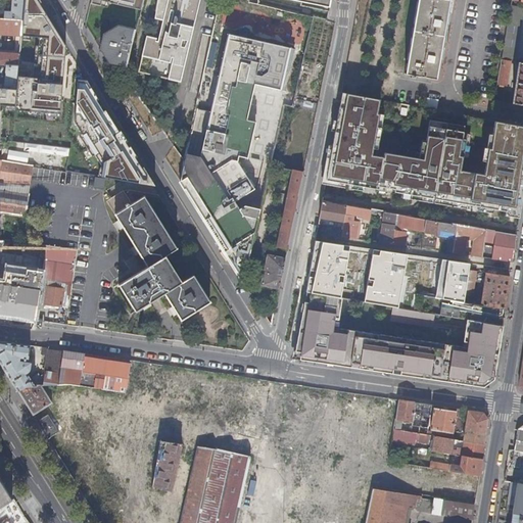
[(25,0),(12,0),(12,11),(6,11),(5,18),(24,19),(25,0)]
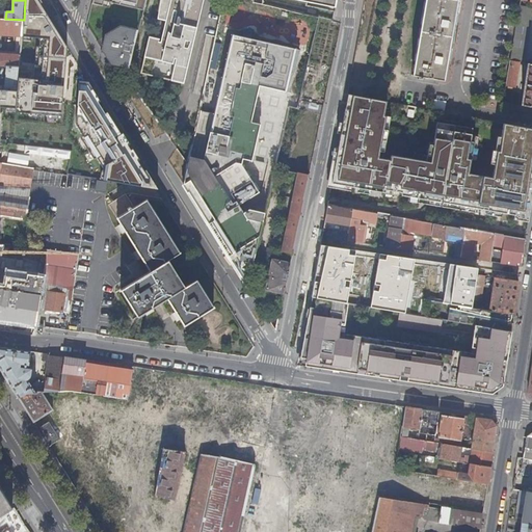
[(38,0),(26,0),(23,36),(50,38),(46,79),(18,77),(17,90),(16,108),(16,111),(61,115),(68,46),(48,15),(38,0)]
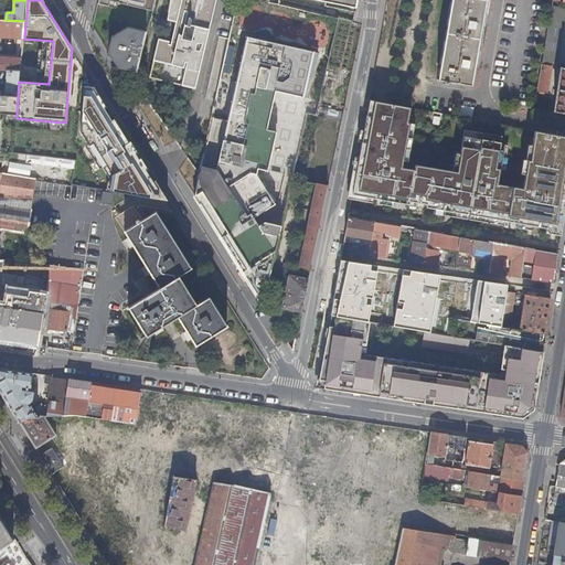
[(99,0),(99,3),(109,7),(112,1),(152,10),(155,0),(99,0)]
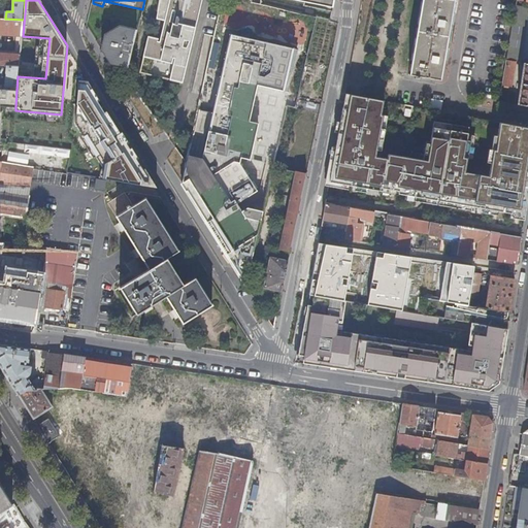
[(149,38),(140,71),(180,80),(192,32),(187,30),(191,14),(196,15),(199,0),(160,0),(157,19),(167,22),(165,33),(167,33),(164,43),(158,42),(158,40),(149,38)]
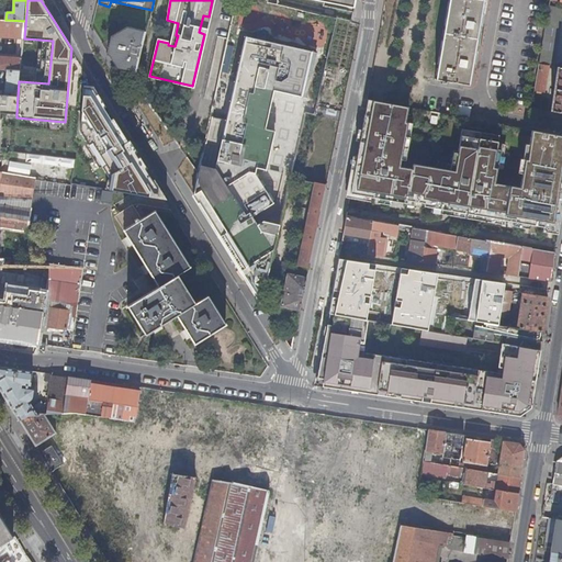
[(313,0),(355,10),(356,0),(313,0)]
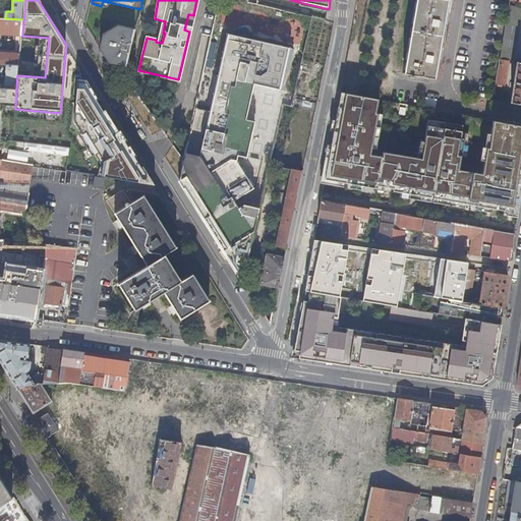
[(410,77),(413,78),(426,0),(417,0),(405,74),(410,75),(410,77)]
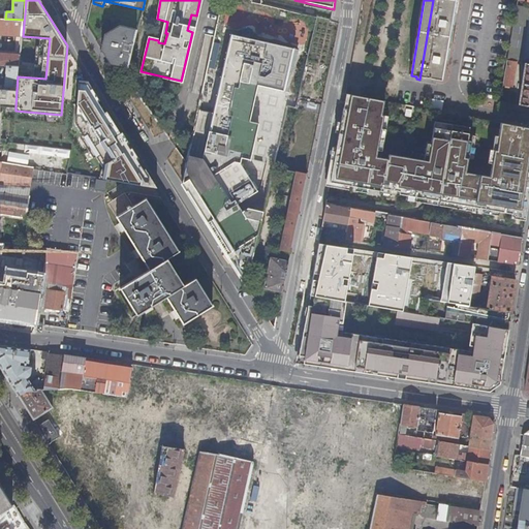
[(433,0),(419,80),(421,80),(421,78),(442,81),(456,0),(433,0)]
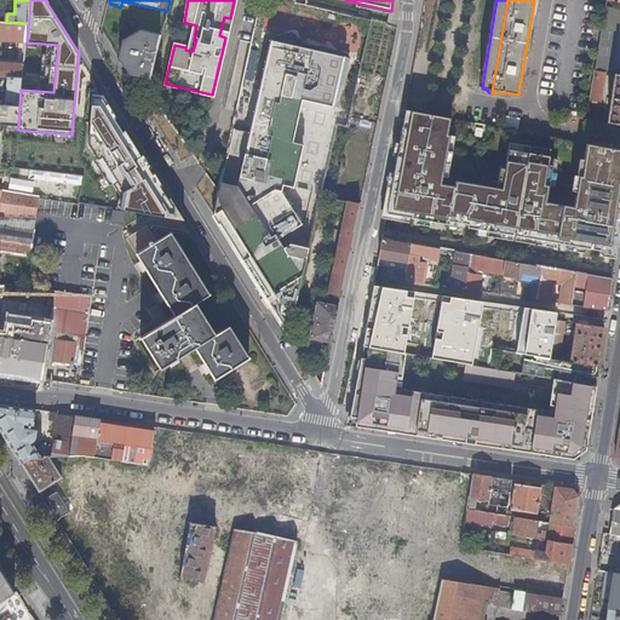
[(619,10),(607,7),(601,40),(614,42),(619,10)]
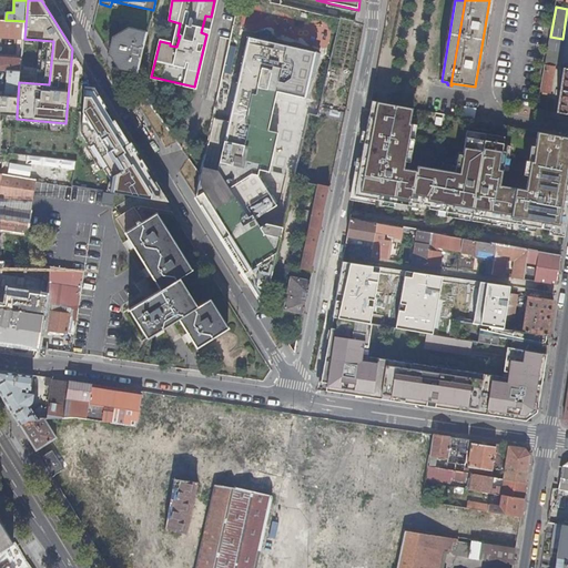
[(0,37),(24,39),(26,21),(6,20),(0,19),(0,37)]
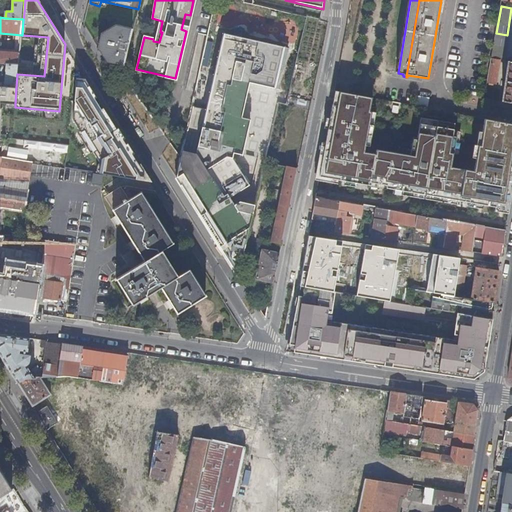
[(133,29),(116,25),(102,34),(99,49),(107,62),(125,66),(133,29)]
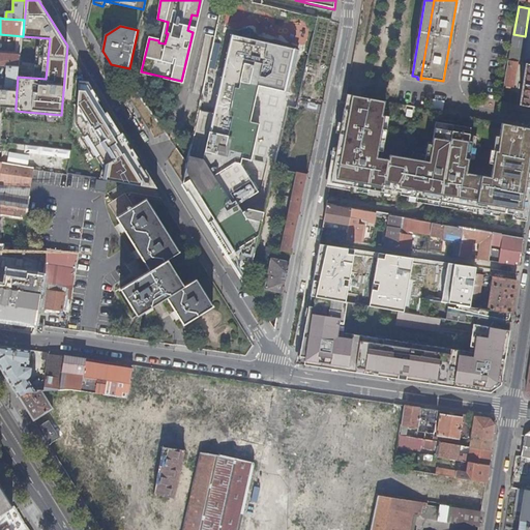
[(525,36),(513,34),(510,52),(521,54),(522,54),(525,36)]
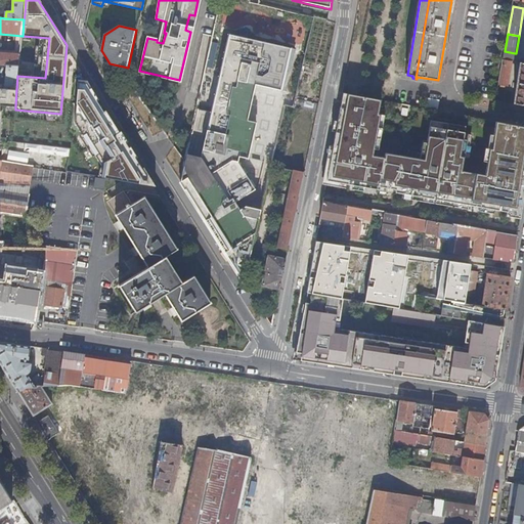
[(289,81),(295,63),(296,57),(298,49),(230,35),(221,78),(257,86),(285,92),(289,81)]
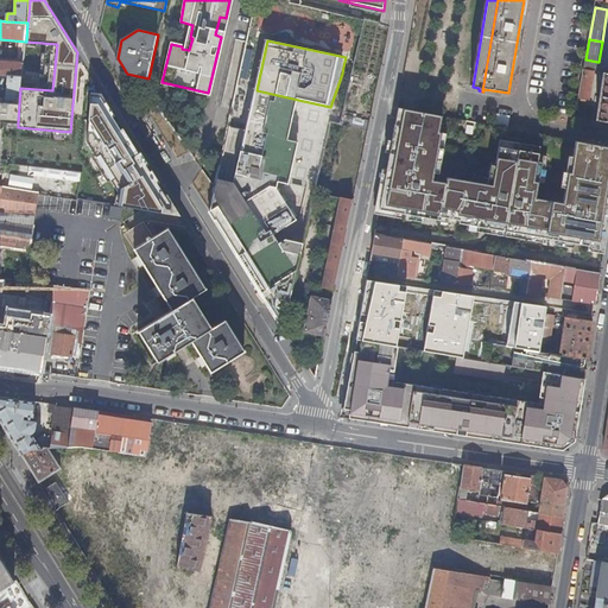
[(0,61),(0,75),(21,77),(23,63),(0,61)]
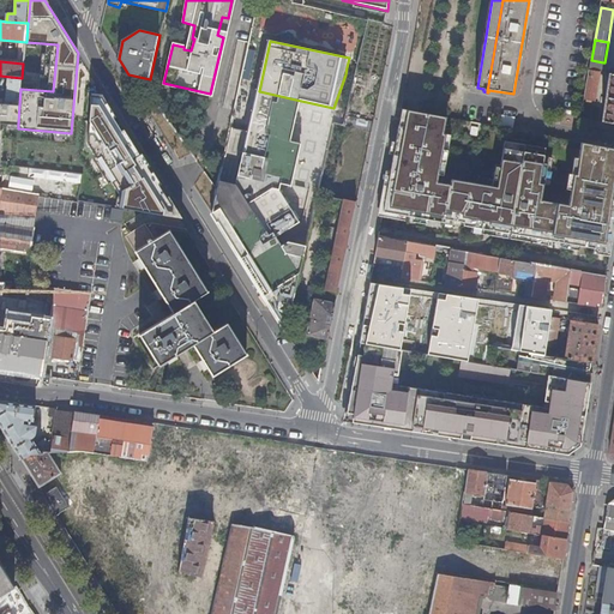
[(590,71),(585,100),(596,101),(601,72),(590,71)]
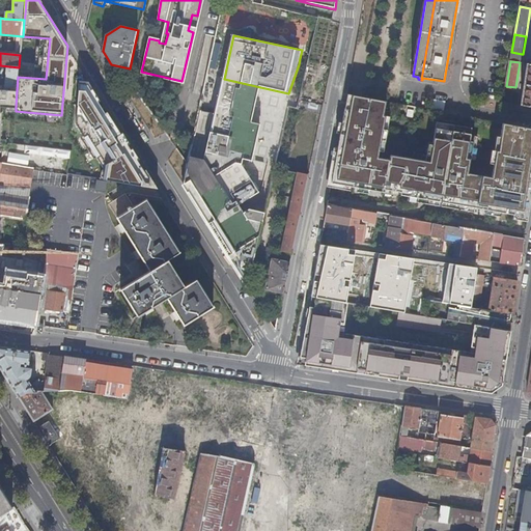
[(522,106),(530,107),(530,63),(528,63),(522,106)]
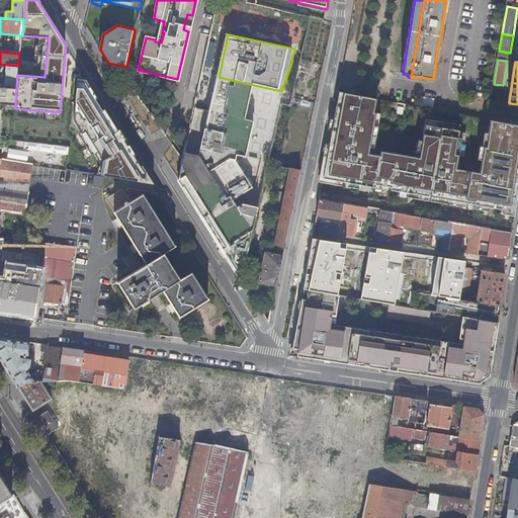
[(0,86),(16,88),(17,75),(18,66),(0,64),(0,86)]
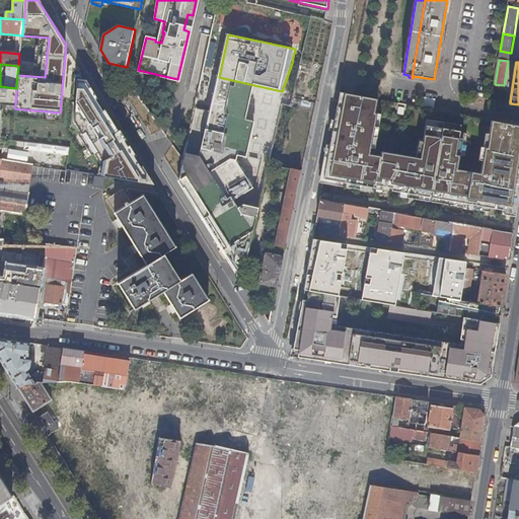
[(246,120),(254,85),(219,77),(211,110),(246,120)]
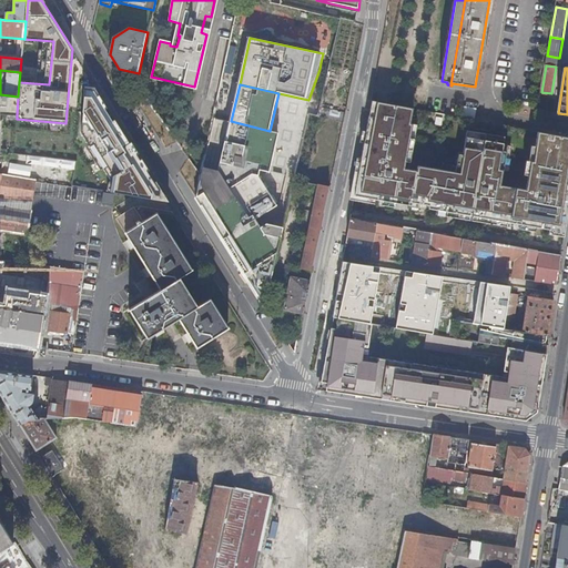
[(95,87),(84,87),(82,111),(124,170),(115,174),(113,192),(134,196),(166,201),(95,87)]
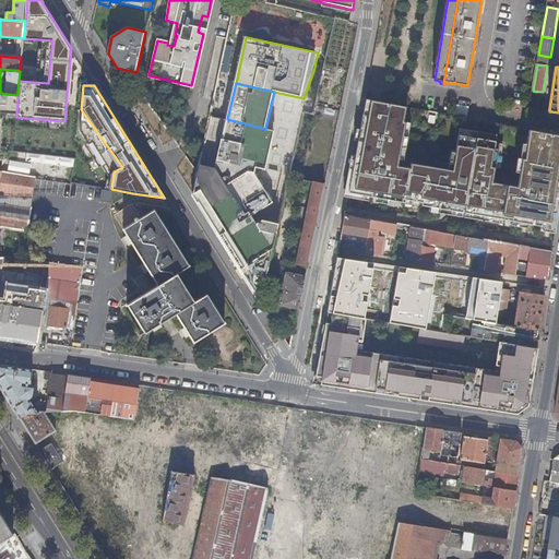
[(18,95),(0,93),(0,144),(2,113),(16,114),(18,95)]
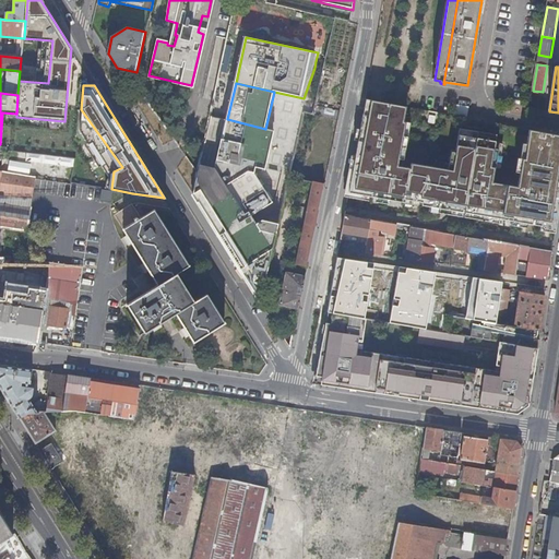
[(349,192),(556,228),(558,211),(558,135),(530,130),(524,159),(519,158),(513,187),(489,182),(496,143),(491,143),(494,134),(456,128),(449,169),(407,161),(406,166),(394,165),(402,120),(405,120),(407,106),(366,99),(349,192)]
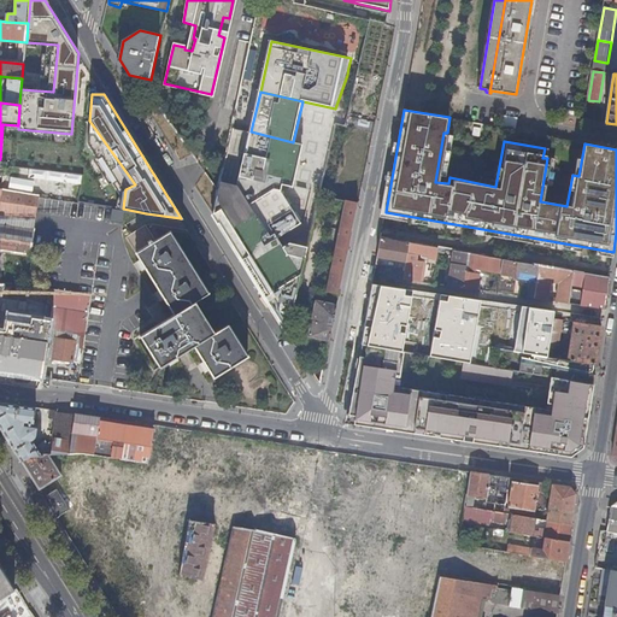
[(281,191),(283,184),(287,186),(294,187),(304,145),(293,142),(251,131),(233,127),(213,213),(242,260),(281,236),(303,224),(282,191),(281,191)]
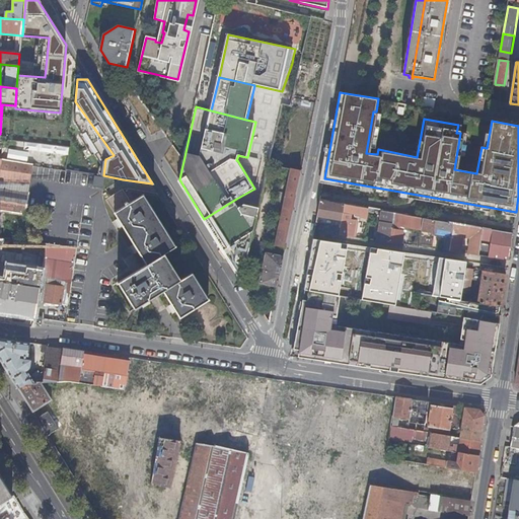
[(20,172),(31,174),(33,164),(0,158),(0,179),(19,182),(20,172)]
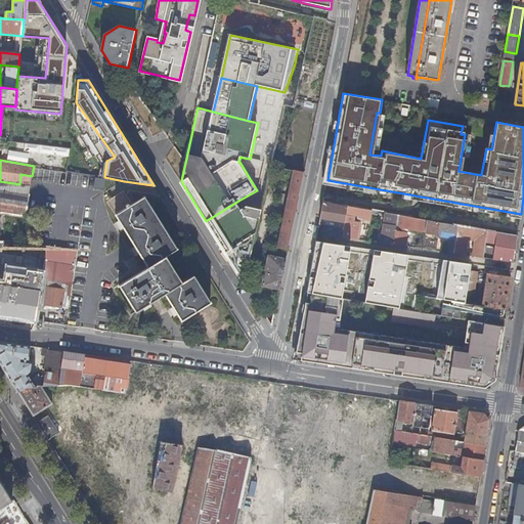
[(294,172),(278,248),(282,249),(289,250),(303,177),(304,174),(294,172)]
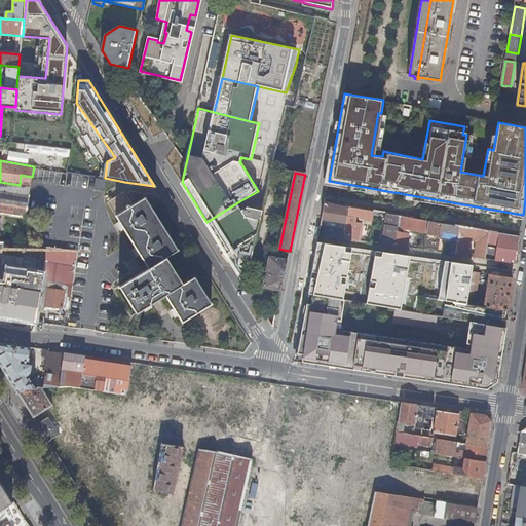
[(20,185),(31,186),(32,177),(21,175),(20,185)]
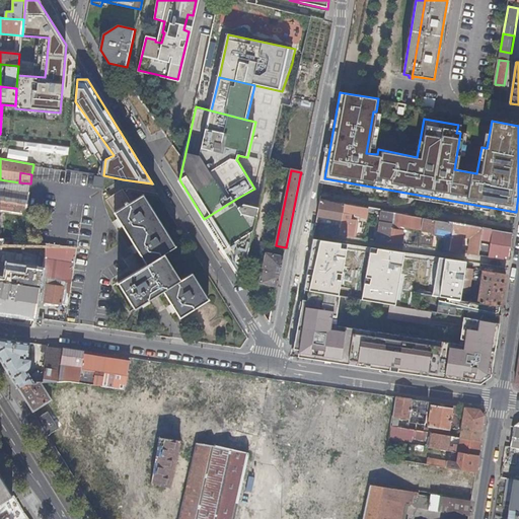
[(124,192),(109,201),(149,265),(120,283),(136,309),(165,291),(181,317),(209,300),(193,274),(181,281),(165,254),(176,247),(145,196),(131,204),(124,192)]
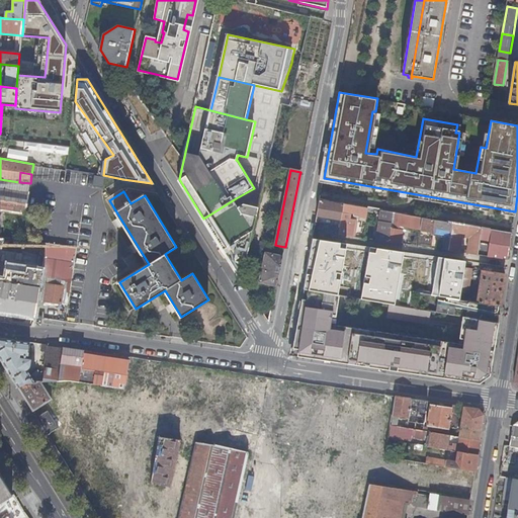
[(228,213),(236,209),(235,211),(239,212),(241,206),(236,198),(203,219),(206,223),(208,226),(210,225),(216,222),(223,218),(228,213)]
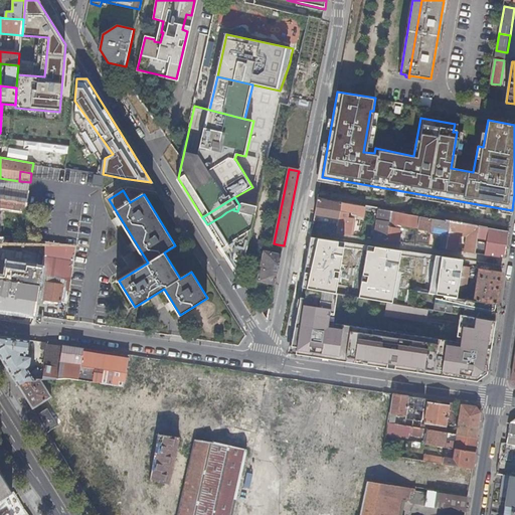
[(0,209),(25,213),(27,202),(0,198),(0,209)]
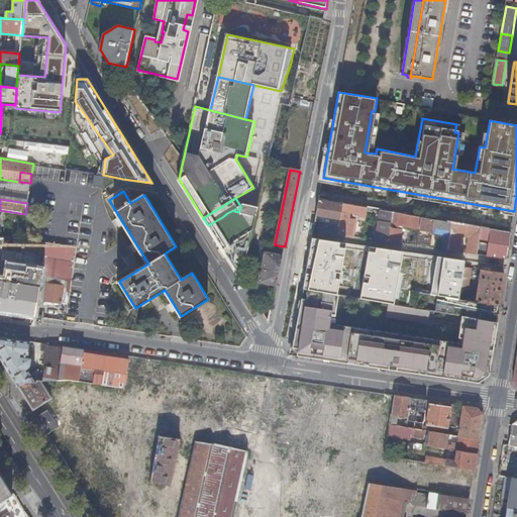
[(320,199),(315,222),(336,225),(335,233),(338,234),(341,213),(342,211),(343,204),(320,199)]
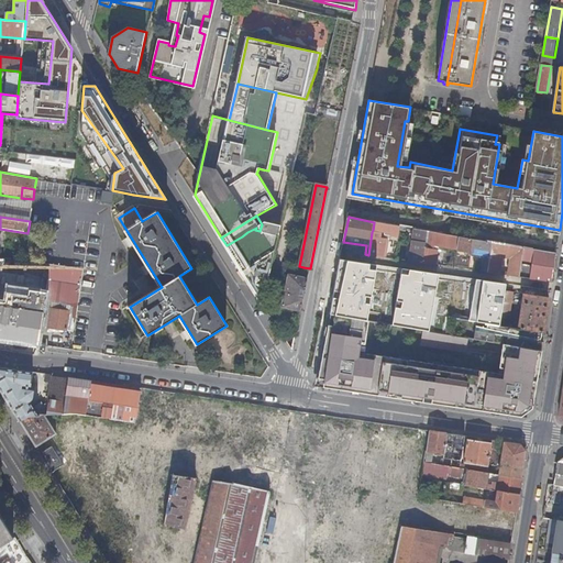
[(263,305),(282,225),(265,222),(262,224),(260,231),(255,230),(256,228),(247,232),(242,236),(234,241),(229,244),(227,245),(263,305)]
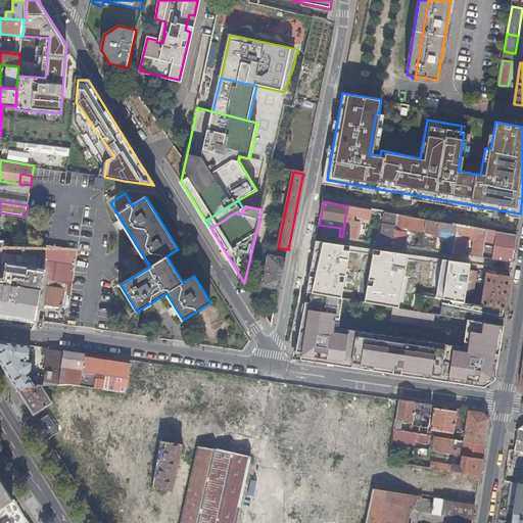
[(372,210),(347,206),(346,214),(358,216),(358,218),(358,219),(364,220),(363,222),(368,223),(367,225),(370,226),(371,221),(372,210)]
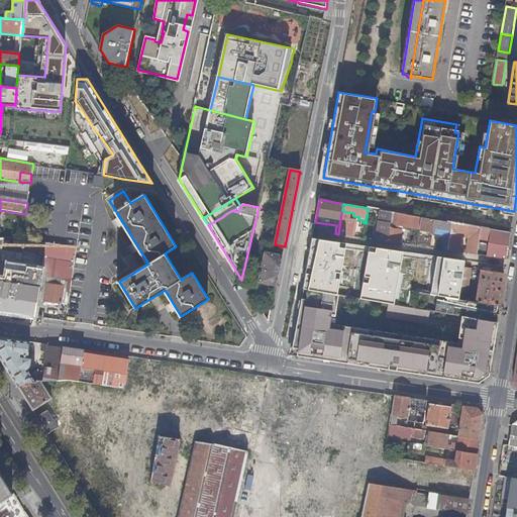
[(377,239),(389,241),(394,212),(382,210),(377,239)]
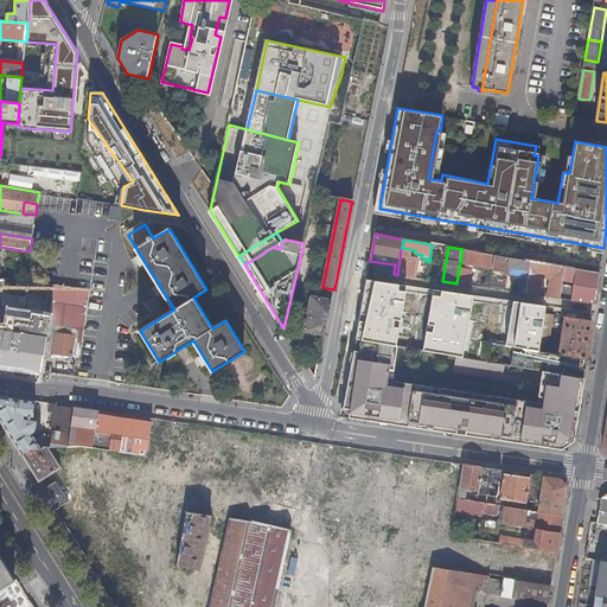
[(496,255),(462,249),(457,283),(467,286),(470,272),(466,272),(467,263),(494,268),(496,255)]
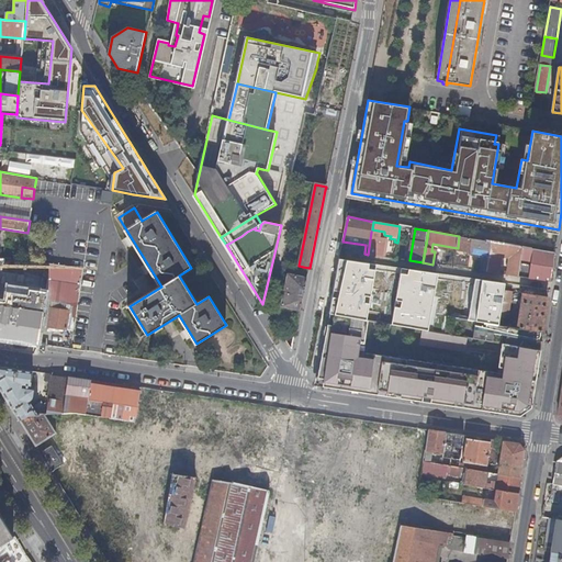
[(371,232),(368,255),(383,257),(385,239),(379,238),(379,233),(371,232)]
